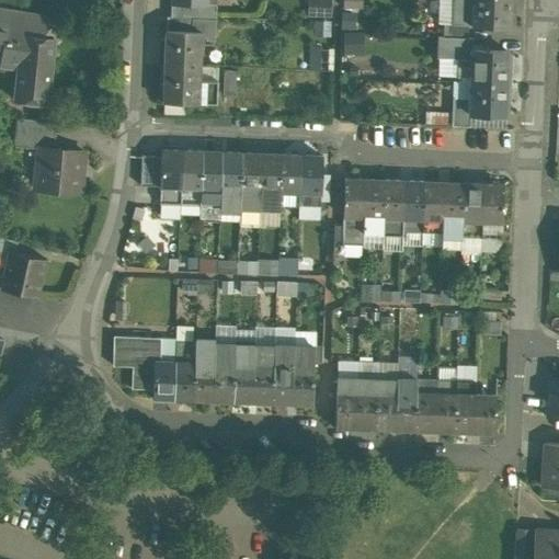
[(344,0),(345,10),(363,10),(363,0),(344,0)]
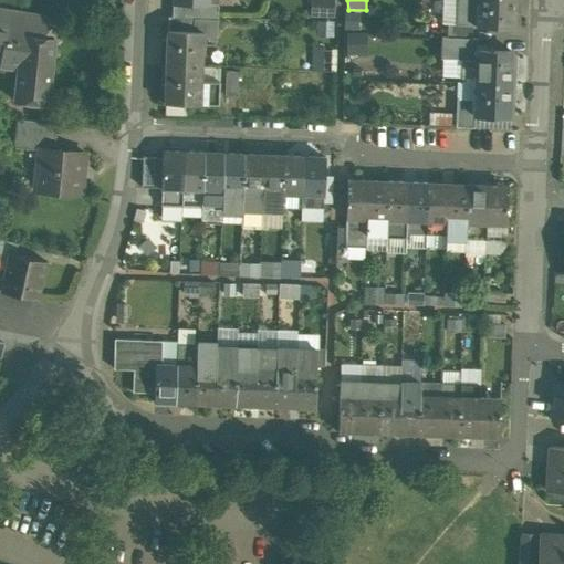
[(478,0),(458,0),(457,25),(457,28),(474,29),(477,29),(478,0)]
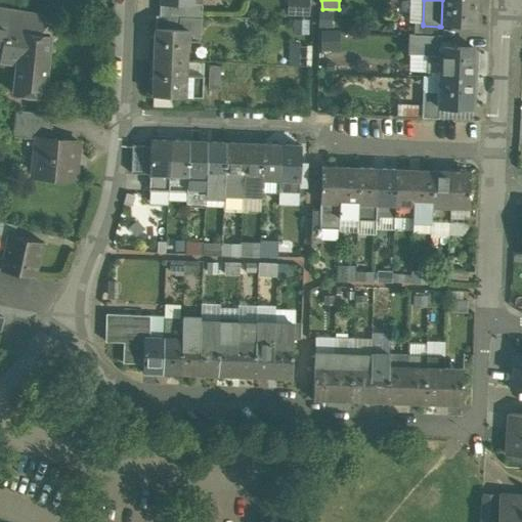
[(477,0),(442,0),(441,27),(476,28),(477,0)]
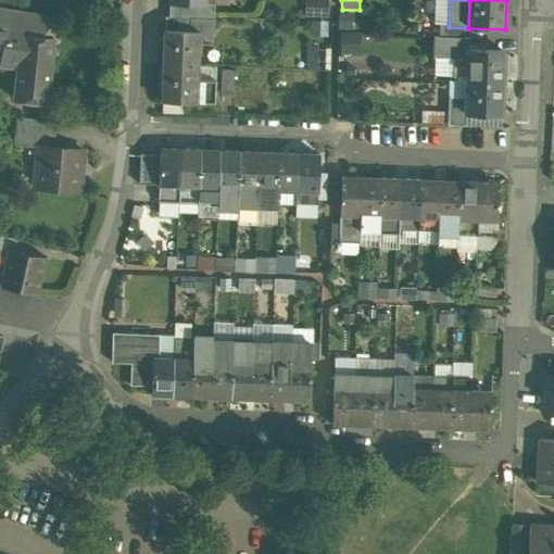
[(196,5),(171,4),(171,19),(190,20),(196,20),(196,5)]
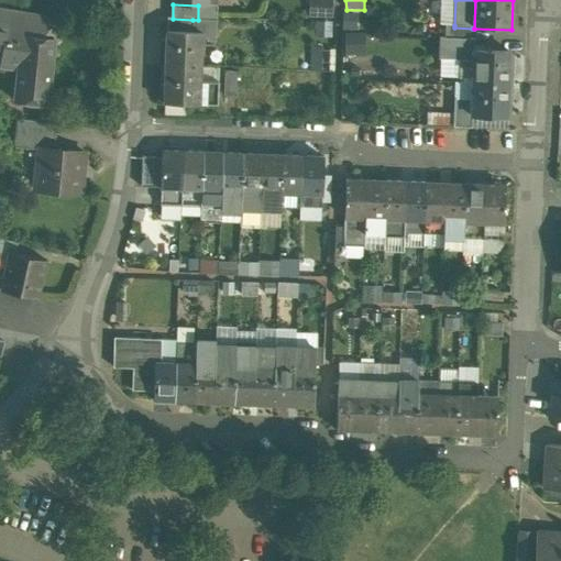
[(209,6),(198,6),(198,20),(218,21),(218,6),(209,6)]
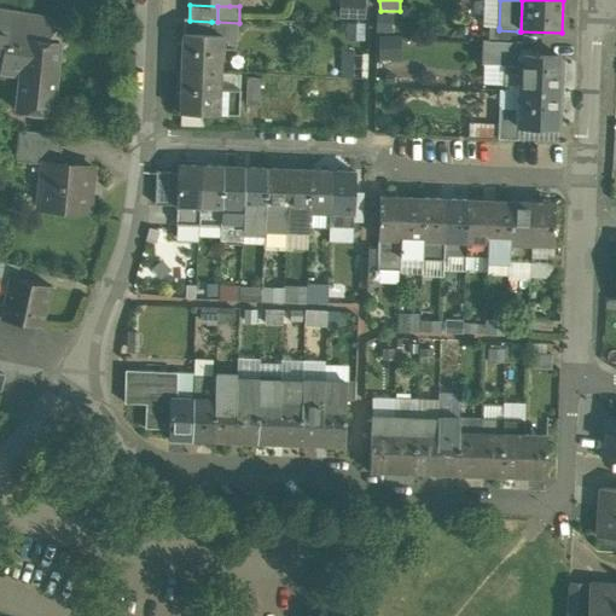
[(63,23),(0,12),(0,35),(7,38),(28,40),(60,45),(63,23)]
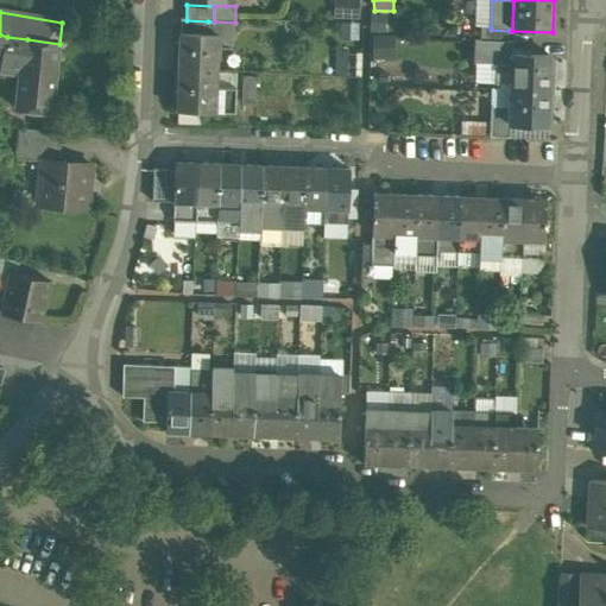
[(187,20),(182,20),(181,36),(208,36),(208,21),(187,20)]
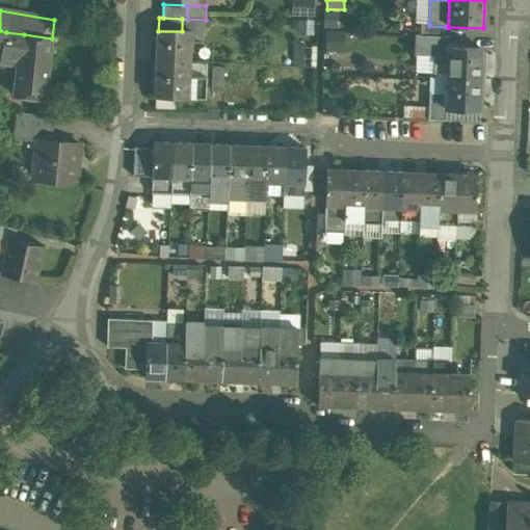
[(187,19),(182,19),(182,31),(191,32),(191,36),(195,37),(197,40),(197,41),(205,42),(206,20),(187,19)]
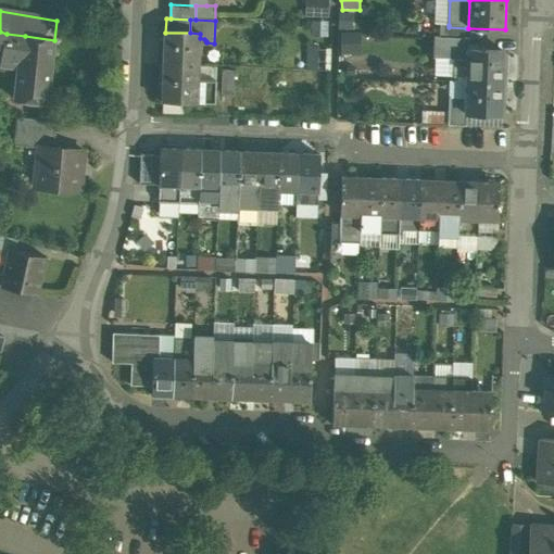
[(466,28),(449,27),(449,25),(442,25),(441,38),(465,39),(466,28)]
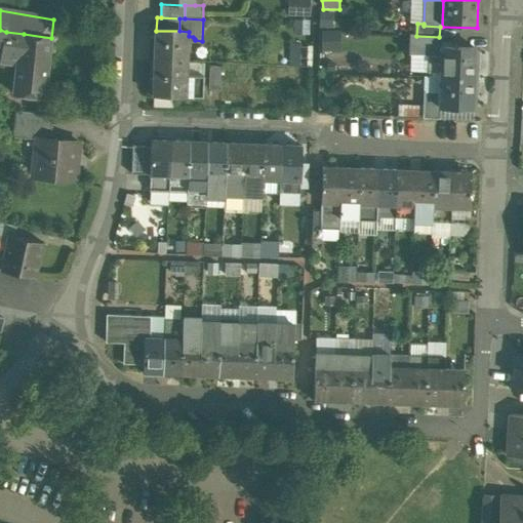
[(179,31),(156,31),(155,65),(188,66),(189,36),(189,32),(179,31)]
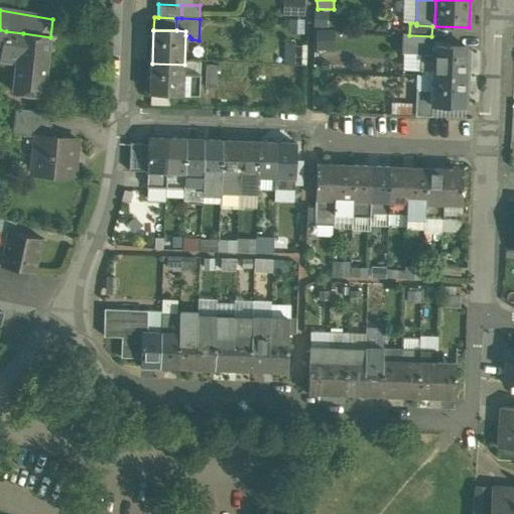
[(23,33),(6,31),(4,48),(2,63),(19,67),(19,61),(23,33)]
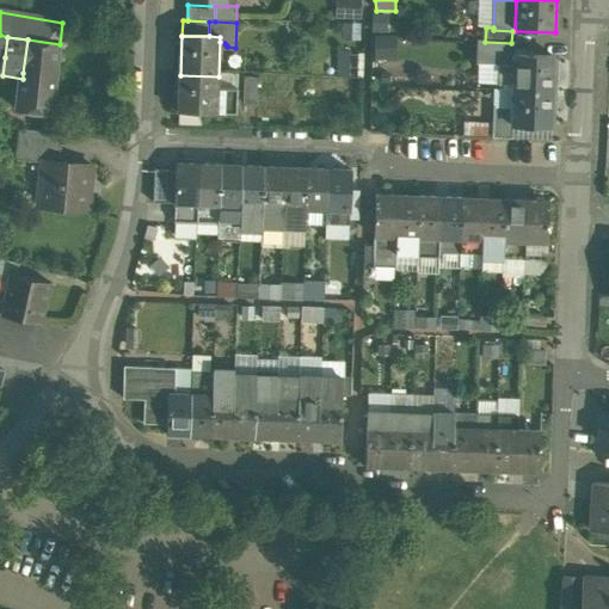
[(60,44),(28,40),(23,73),(56,77),(60,44)]
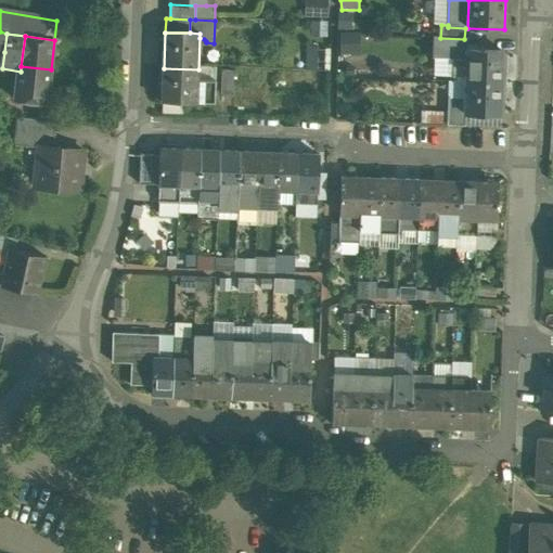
[(361,54),(361,36),(341,36),(341,54),(361,54)]
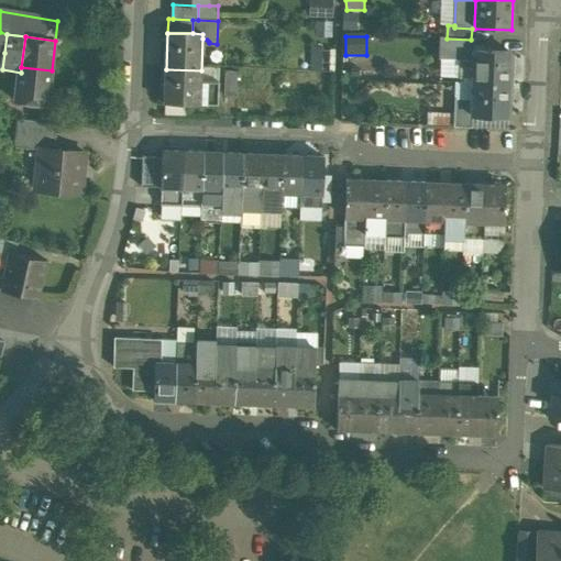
[(447,39),(440,39),(440,59),(461,61),(461,78),(473,79),(474,53),(475,53),(475,41),(471,40),(447,39)]
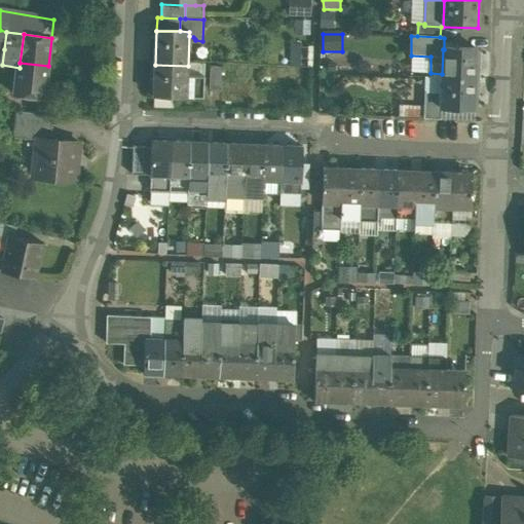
[(444,49),(443,49),(442,74),(442,78),(476,79),(477,50),(444,49)]
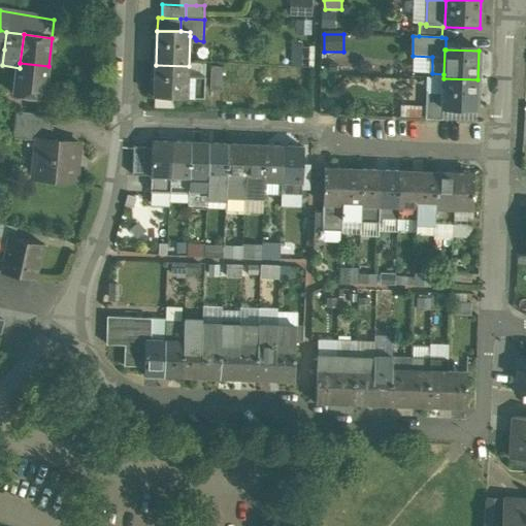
[(48,66),(20,63),(20,68),(15,97),(45,100),(48,66)]
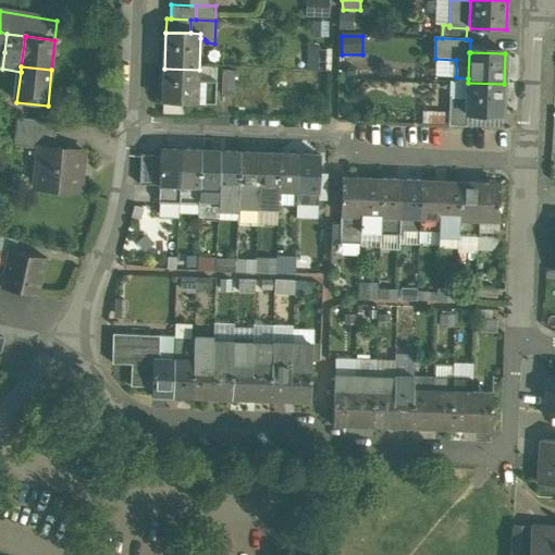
[(199,70),(164,69),(163,105),(183,106),(198,106),(199,70)]
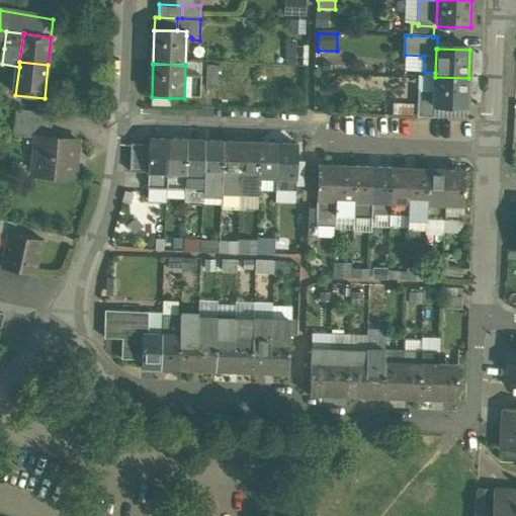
[(219,69),(207,69),(206,90),(219,91),(219,69)]
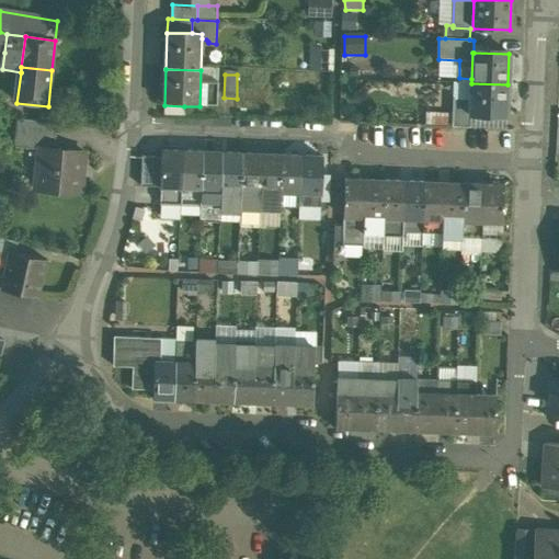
[(508,84),(471,83),(471,100),(470,117),(472,117),(506,118),(508,84)]
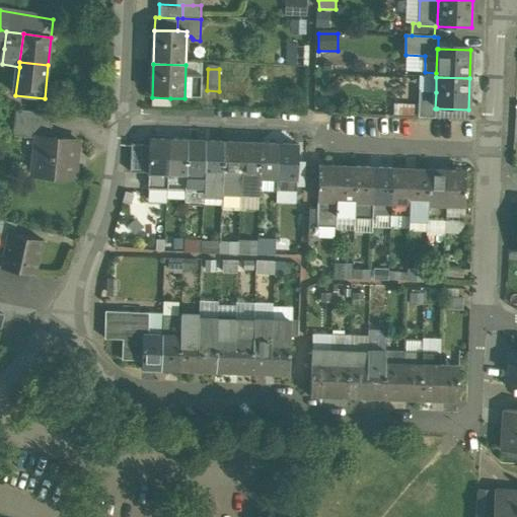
[(436,92),(420,92),(419,120),(437,120),(437,108),(435,108),(436,92)]
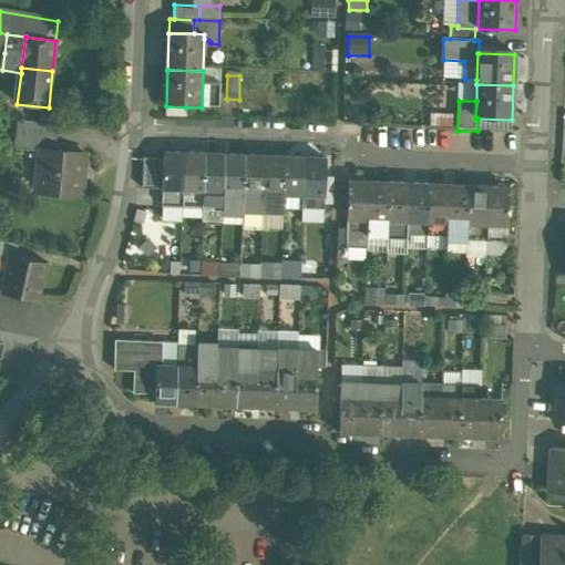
[(186,108),(166,106),(165,117),(185,119),(186,108)]
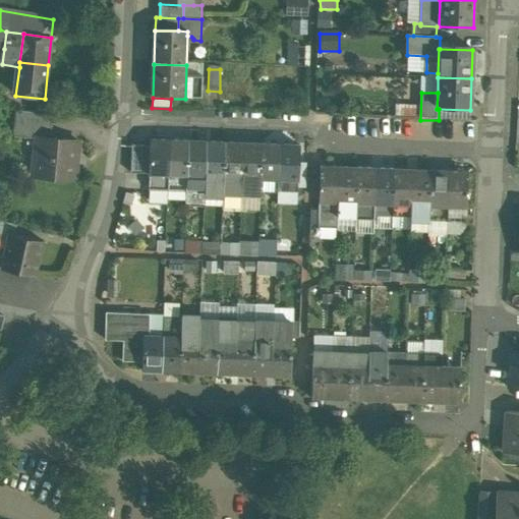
[(396,115),(419,115),(419,105),(396,105),(396,115)]
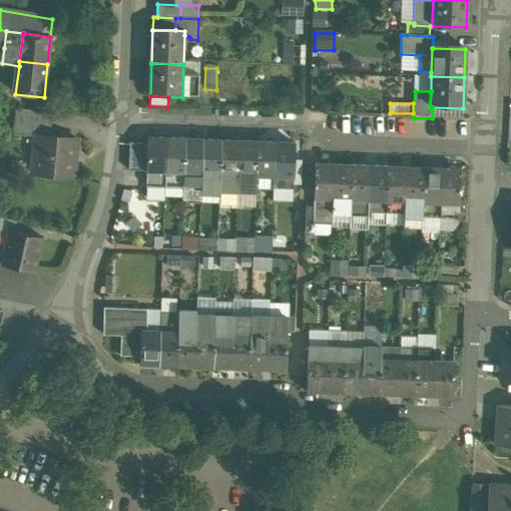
[(52,114),(17,111),(14,136),(35,137),(35,135),(49,137),(52,114)]
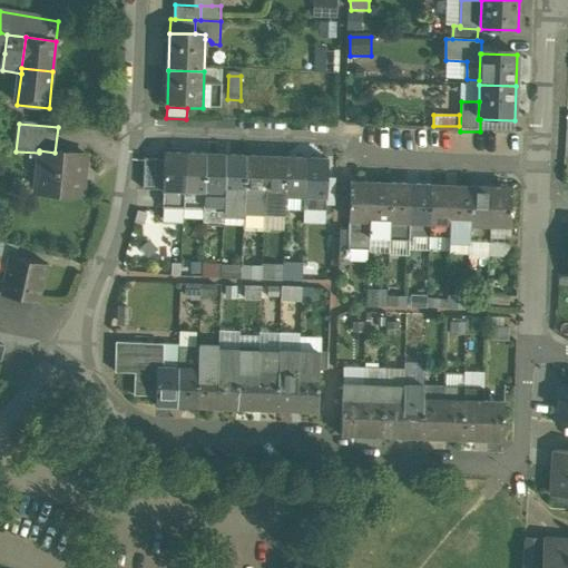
[(55,153),(39,150),(39,153),(35,193),(81,198),(86,156),(55,153)]
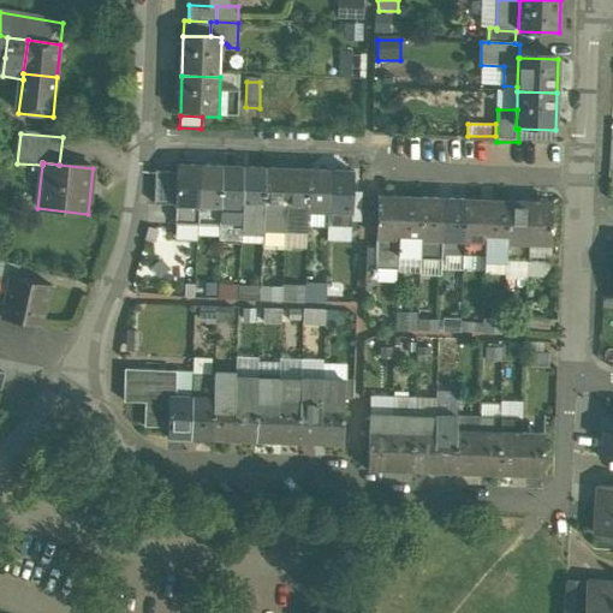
[(201,167),(179,166),(178,174),(177,208),(200,208),(201,167)]
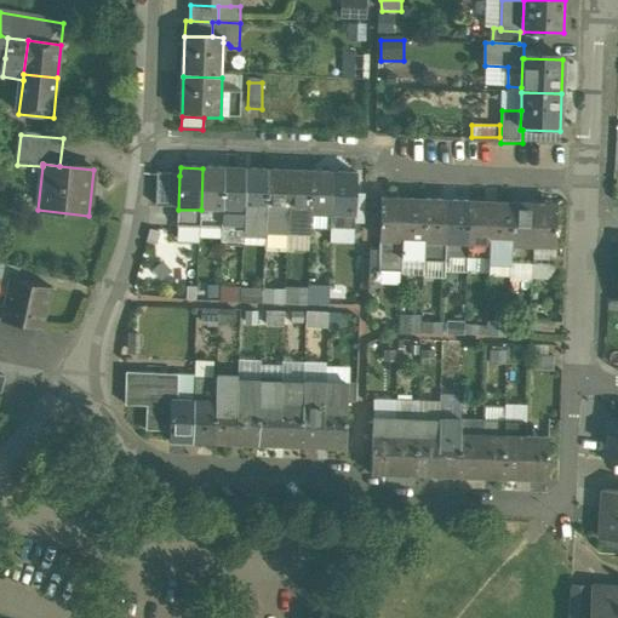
[(224,170),(202,169),(201,210),(223,211),(224,170)]
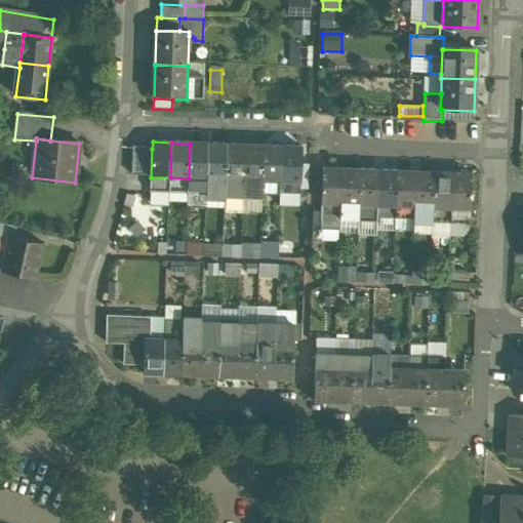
[(209,144),(190,144),(189,178),(207,179),(209,144)]
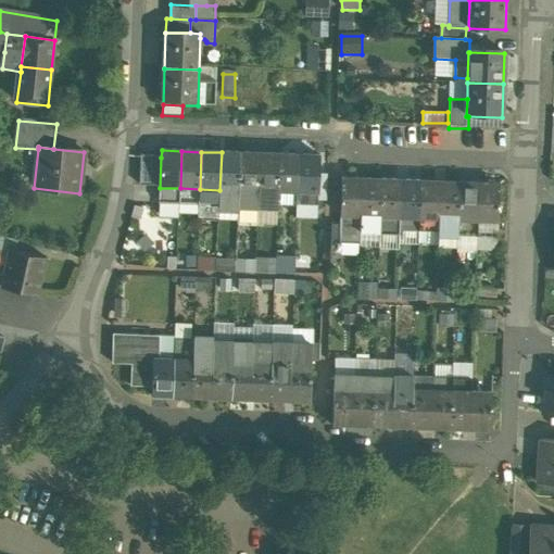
[(241,153),(222,152),(219,190),(223,190),(239,190),(241,153)]
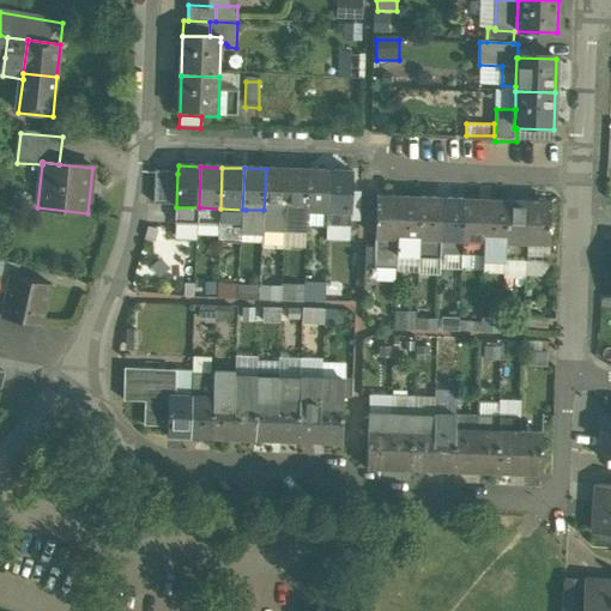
[(286,170),(266,169),(264,210),(285,211),(286,170)]
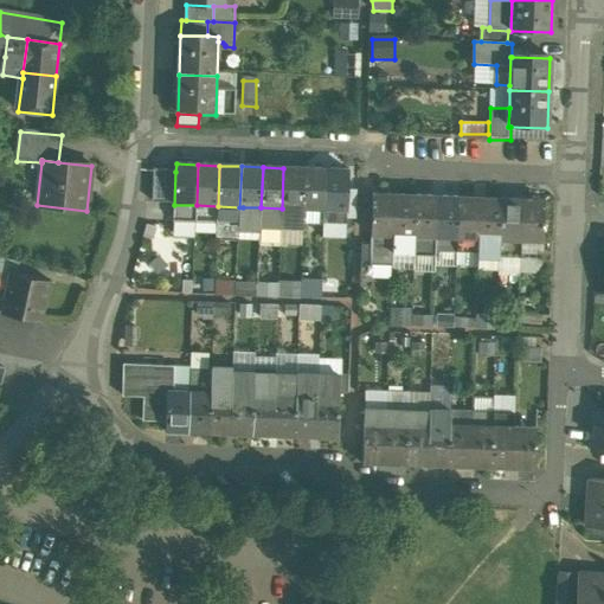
[(304,168),(283,168),(282,209),(303,210),(304,168)]
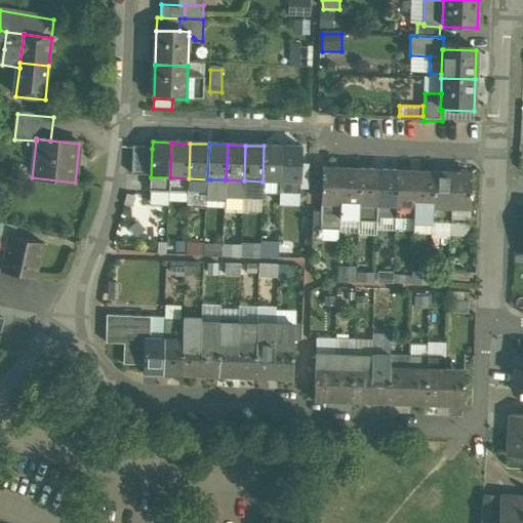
[(282,147),(264,146),(263,182),(281,183),(282,147)]
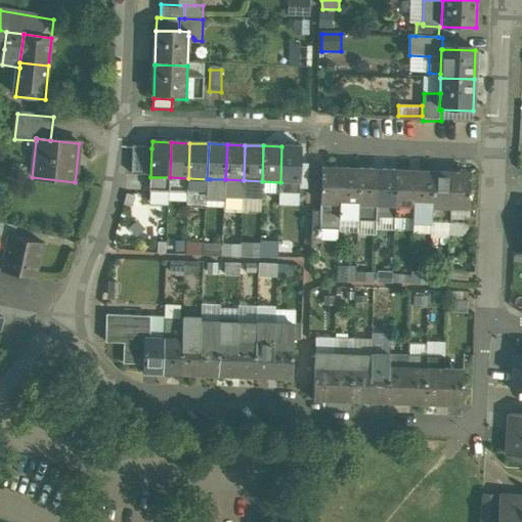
[(301,147),(281,146),(280,182),(300,182),(301,147)]
